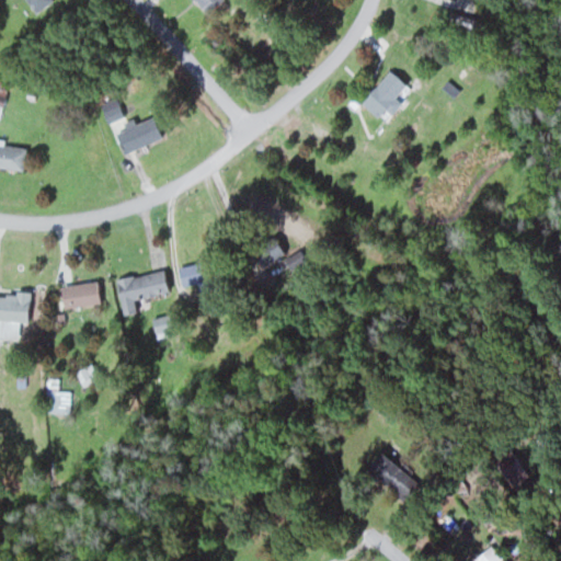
[(26,0),(35,13),(53,0),(26,0)]
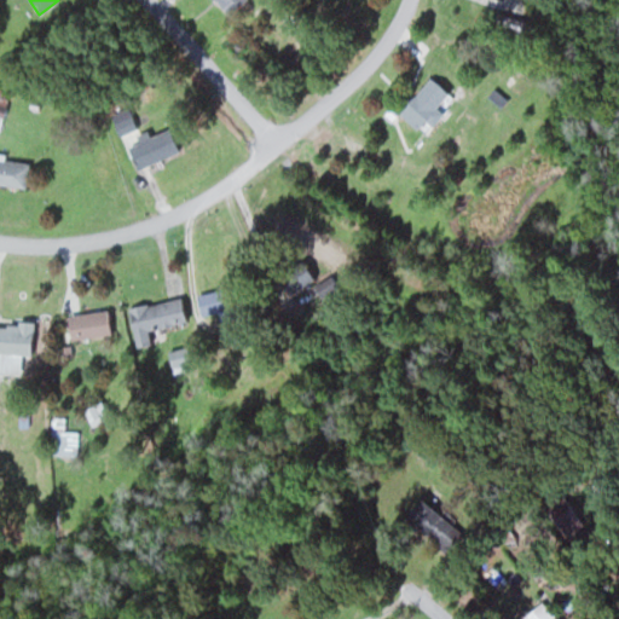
[(214,0),(226,15),(244,0),(214,0)]
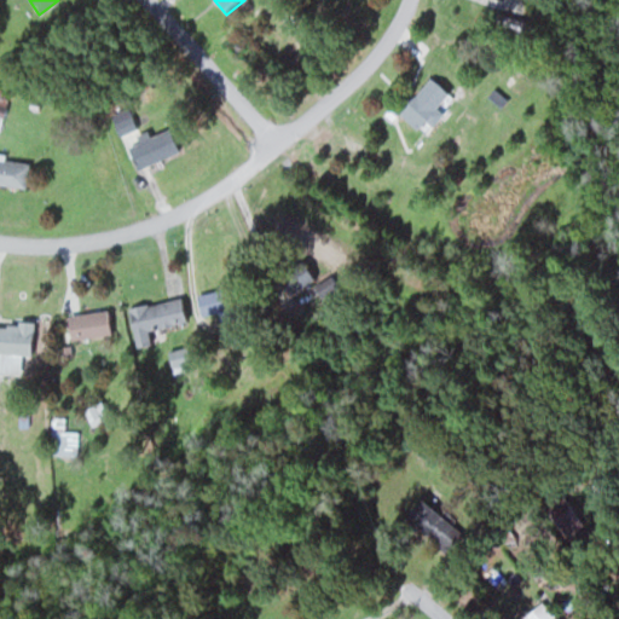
[(431,125),(453,97),(431,77),(399,114),(417,129),(426,120),(431,125)]
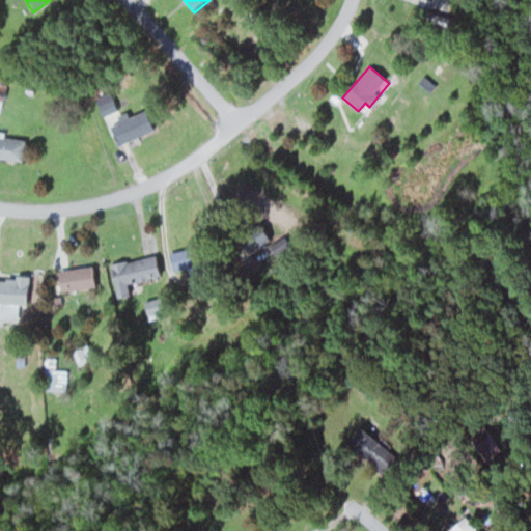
[(155,131),(147,109),(109,121),(115,143),(155,131)]
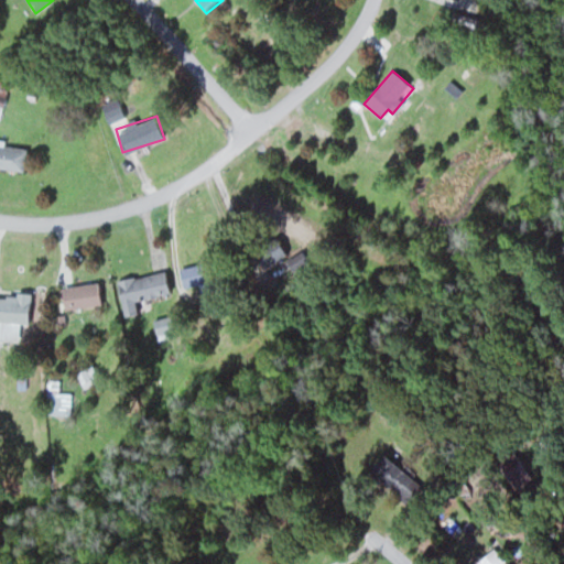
[(0,143),(0,169),(25,171),(28,147),(0,143)]
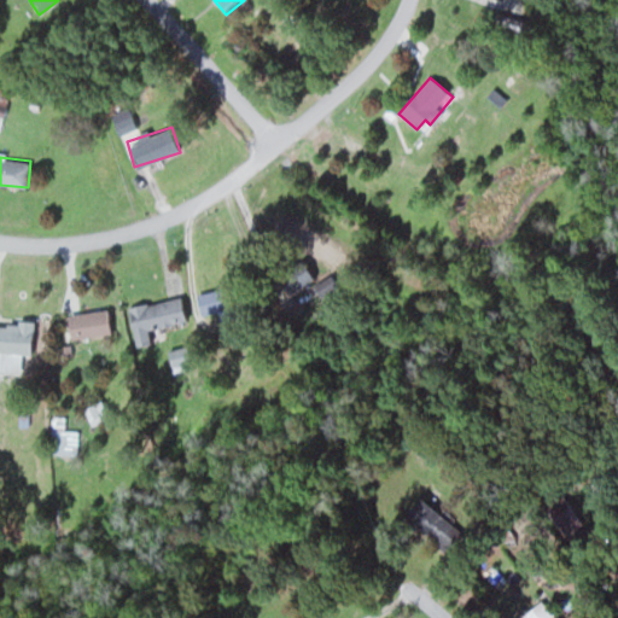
[(290,295),(314,281),(301,258),(277,272),(290,295)]
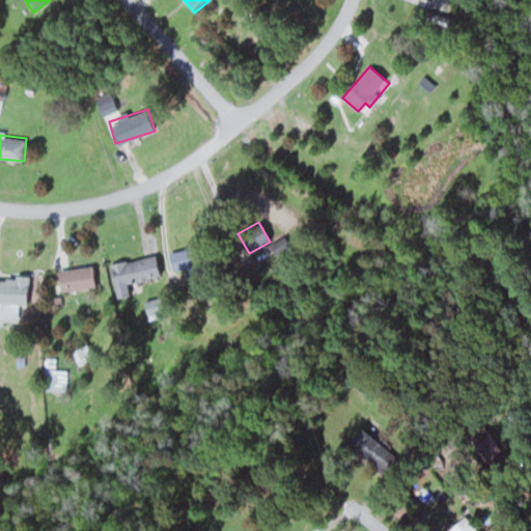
[(115,298),(128,296),(124,282),(159,276),(156,255),(110,263),(115,298)]
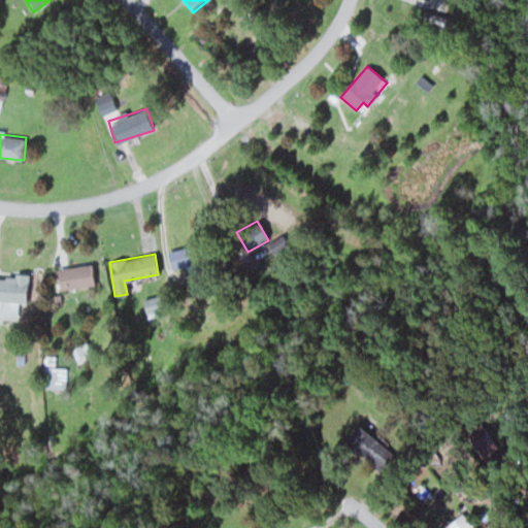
[(60,290),(94,286),(91,264),(57,269),(60,290)]
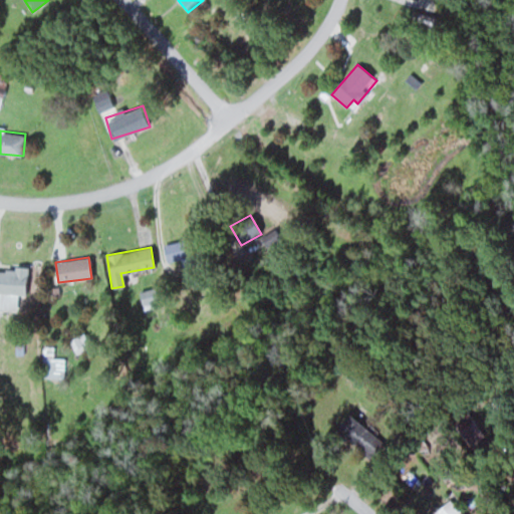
[(0,269),(0,292),(25,294),(26,271),(0,269)]
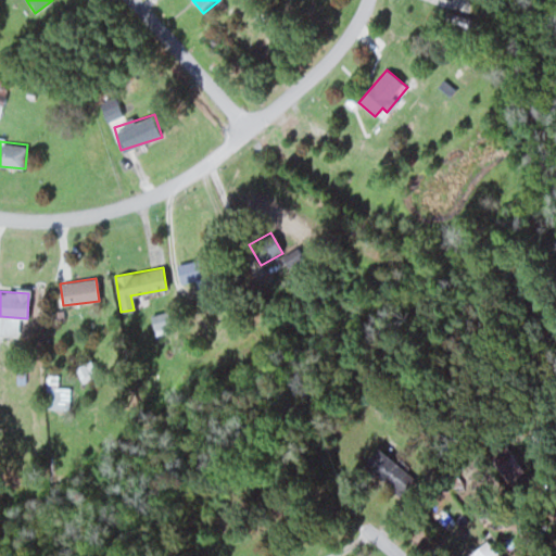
[(72,408),(72,386),(46,386),(46,408),(72,408)]
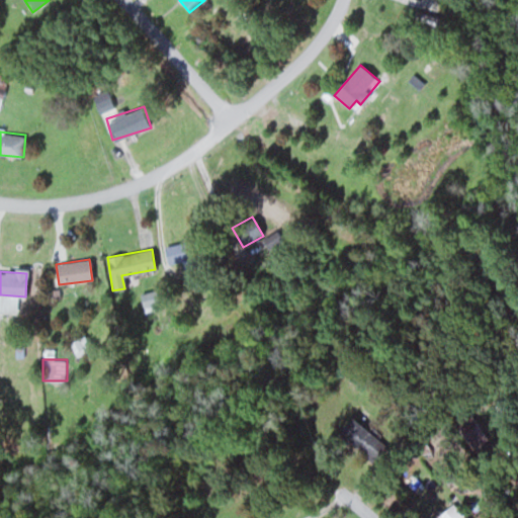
[(337,434),(375,464),(390,448),(350,417),(337,434)]
